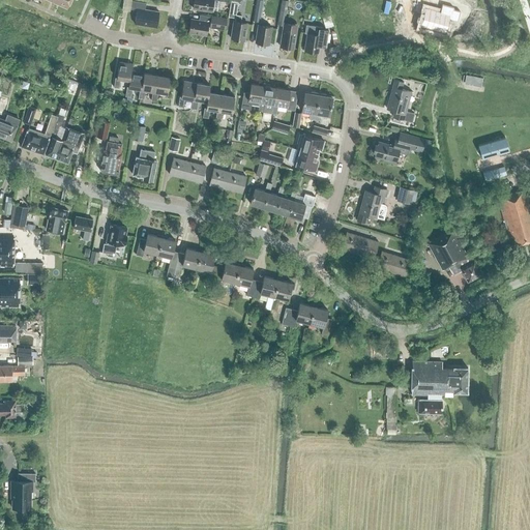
[(56,0),(55,3),(67,8),(70,0),(76,0),(77,0),(76,0),(56,0)]
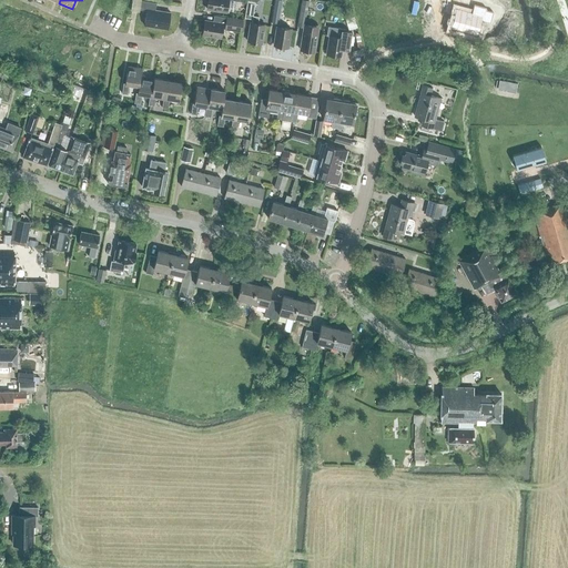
[(155,3),(141,0),(139,10),(146,11),(143,26),(168,30),(170,12),(154,10),(155,3)]
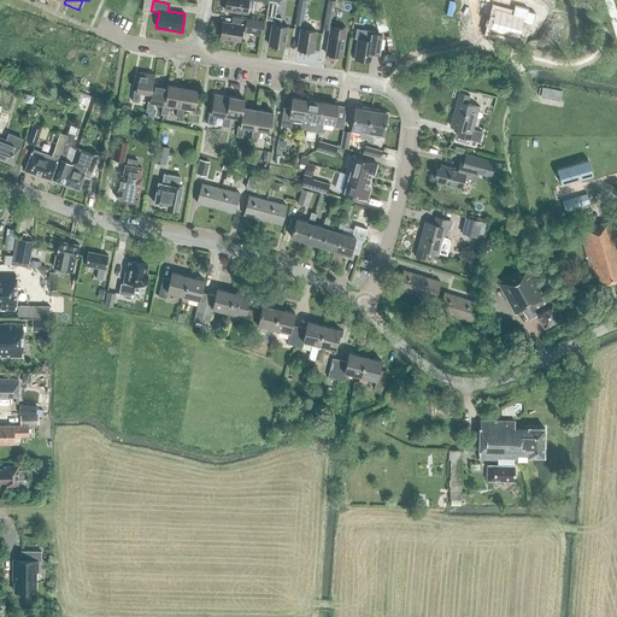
[(265,0),(225,0),(224,10),(246,13),(247,0),(250,0),(265,3),(265,0)]
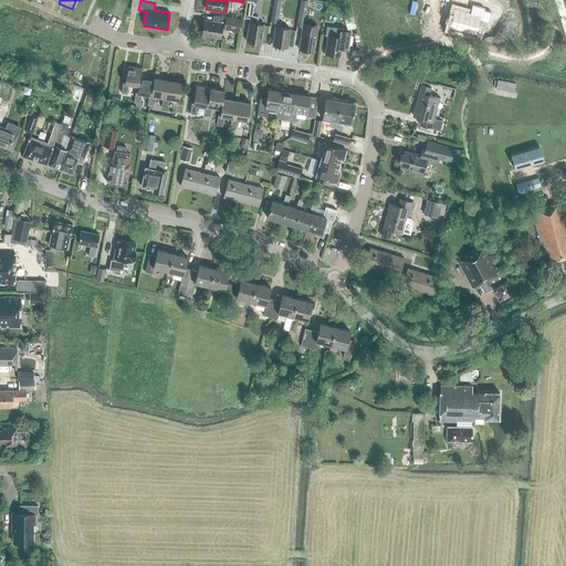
[(273,0),(270,23),(278,24),(281,0),(273,0)]
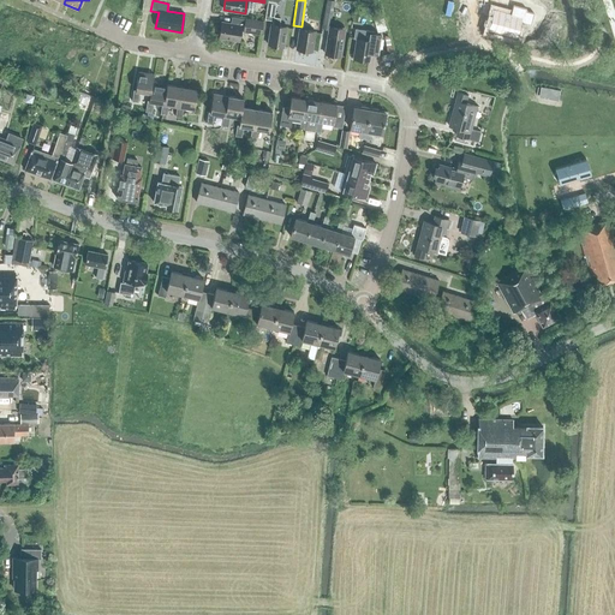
[(328,30),(329,30),(329,27),(334,1),(330,0),(326,0),(321,29),(328,30)]
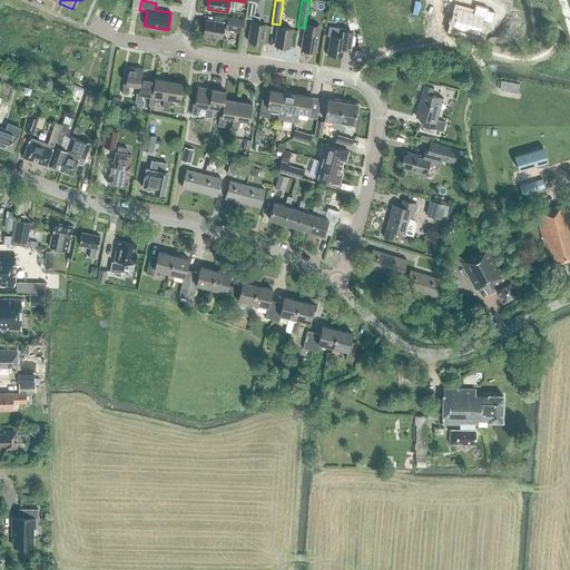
[(254,16),(255,3),(249,2),(247,1),(245,18),(253,20),(252,23),(251,22),(248,41),(262,43),(265,25),(258,25),(259,17),(254,16)]
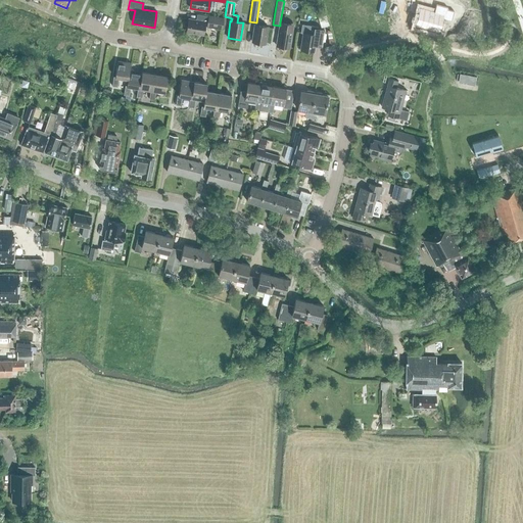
[(433,13),(420,10),(416,26),(439,31),(441,18),(452,21),(455,10),(447,9),(447,7),(435,4),(433,13)]
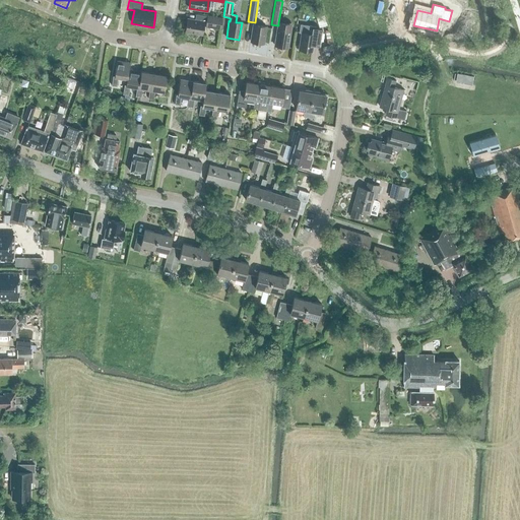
[(205,27),(220,29),(222,18),(205,15),(204,21),(187,19),(185,31),(202,35),(203,26),(205,26),(205,27)]
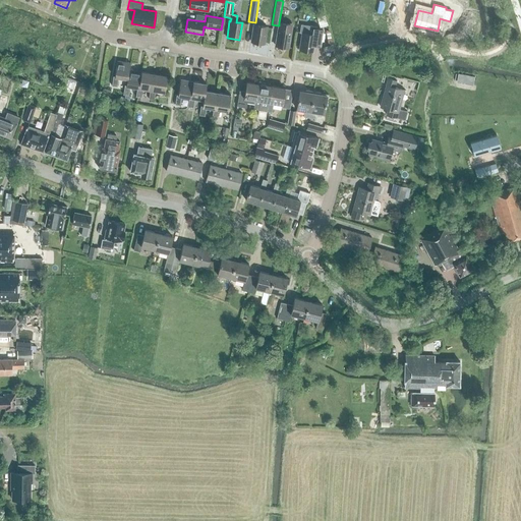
[(279,22),(279,25),(278,25),(275,46),(288,48),(292,24),(279,22)]
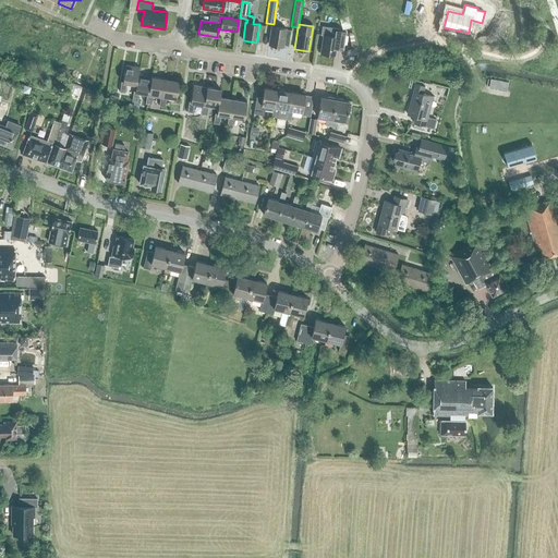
[(286,28),(271,26),(268,45),(282,47),(286,28)]
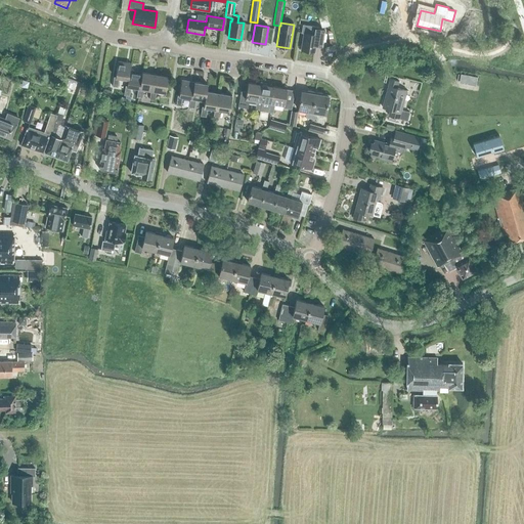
[(328,34),(323,33),(324,30),(317,29),(318,28),(302,25),(301,33),(303,34),(301,50),(314,52),(315,42),(322,43),(322,42),(325,43),(328,34)]
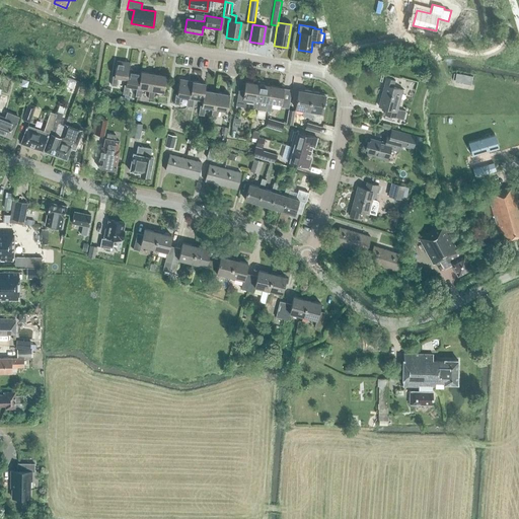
[(128,70),(129,70),(130,63),(117,61),(114,76),(113,76),(110,85),(117,86),(118,78),(127,79),(128,70)]
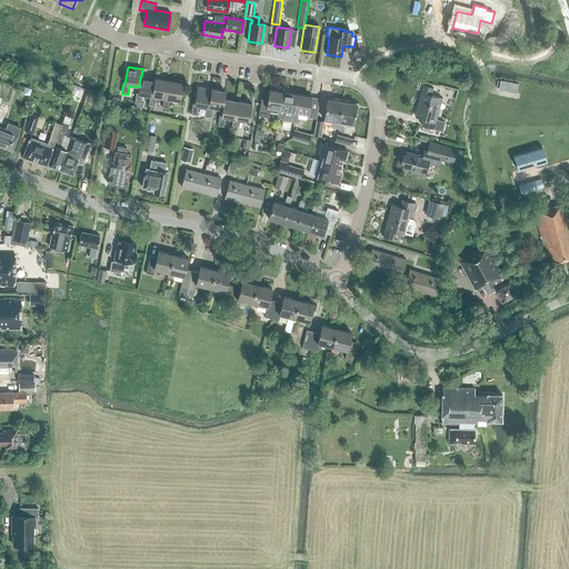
[(139,87),(138,93),(136,93),(135,103),(140,105),(141,95),(150,96),(151,97),(155,79),(141,77),(140,77),(139,87)]
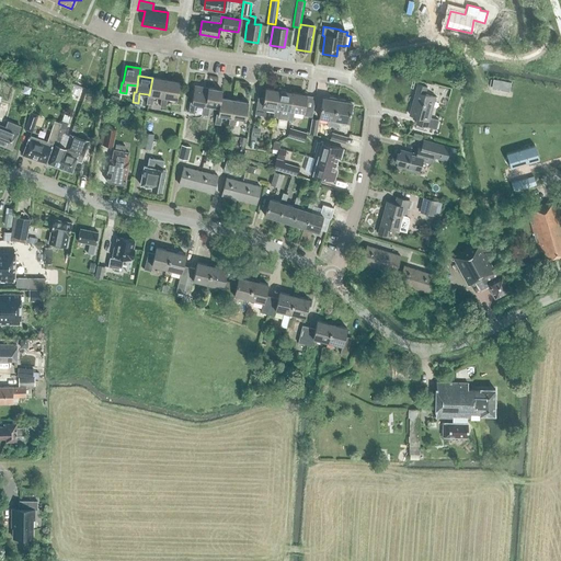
[(149,95),(148,94),(146,104),(151,105),(153,95),(161,96),(163,98),(165,80),(152,78),(149,95)]
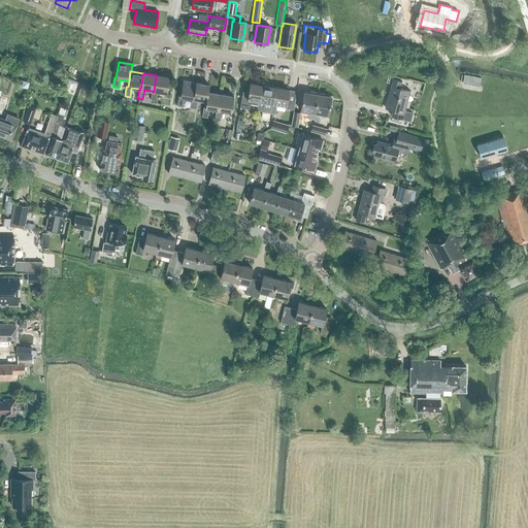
[(154,92),(152,91),(151,100),(156,101),(157,92),(166,94),(169,77),(156,75),(154,92)]
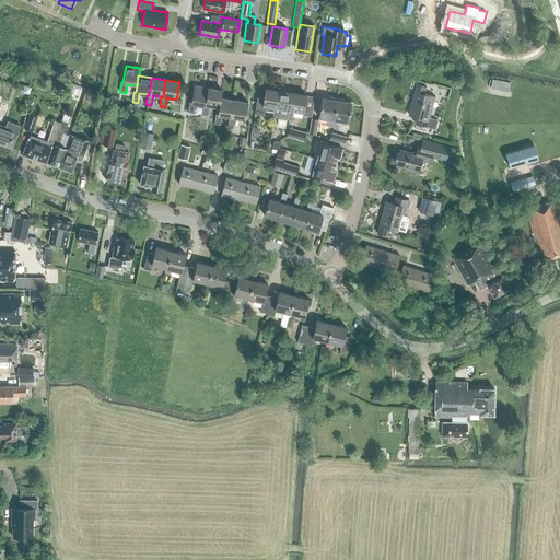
[(205,105),(208,88),(194,85),(191,103),(189,102),(188,113),(194,114),(195,104),(203,105),(205,105)]
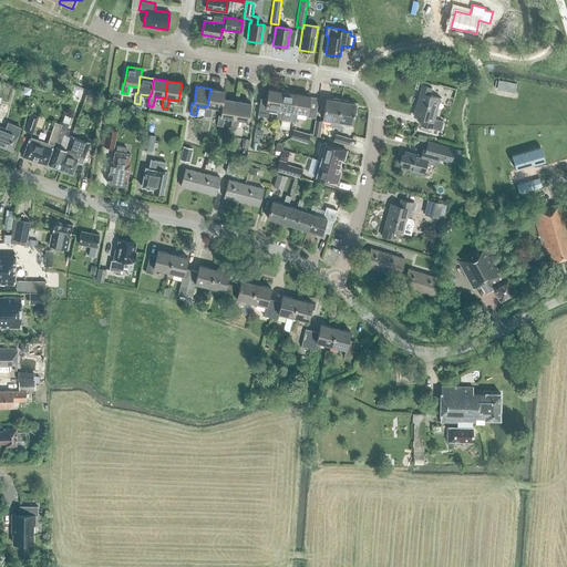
[(440,99),(437,98),(430,95),(432,89),(422,86),(414,116),(422,119),(421,125),(420,131),(429,133),(431,129),(432,129),(437,130),(440,131),(443,121),(434,120),(435,113),(440,99)]
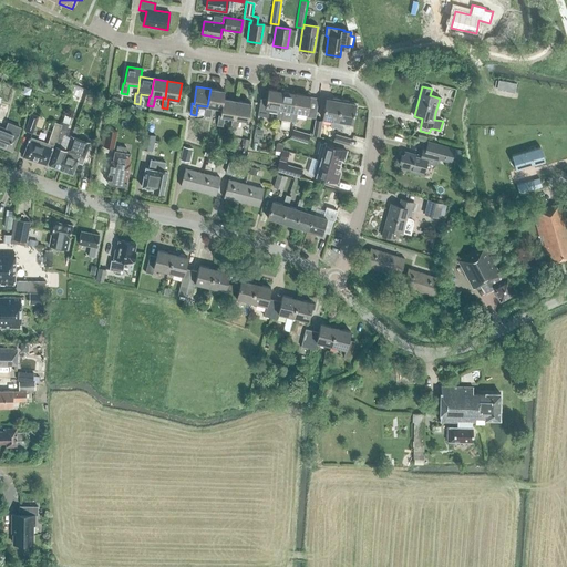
[(207,106),(206,106),(204,116),(209,117),(212,107),(220,109),(222,109),(223,99),(224,91),(210,89),(207,106)]
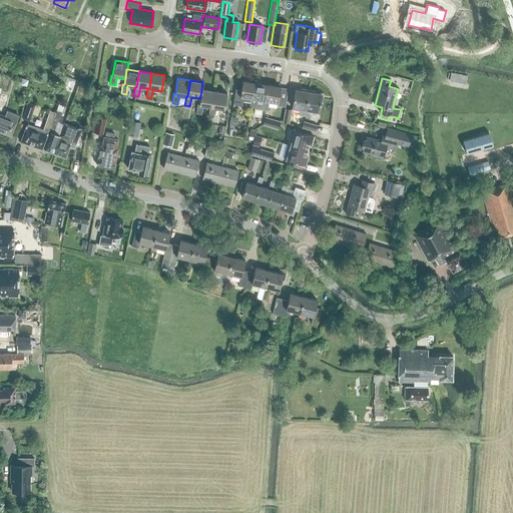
[(252,99),(255,83),(242,81),(240,90),(235,89),(232,104),(242,106),(242,101),(250,102),(250,98),(252,99)]
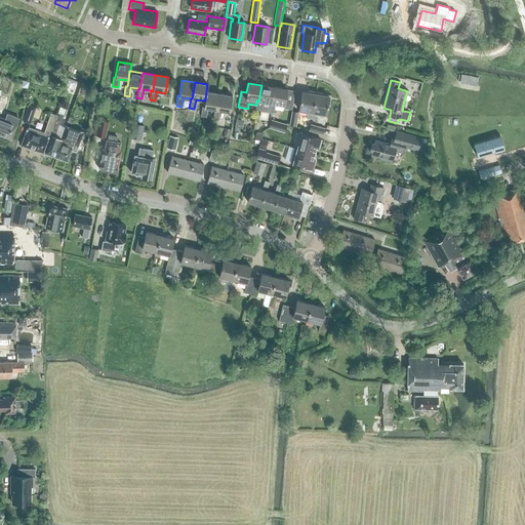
[(274,87),(261,85),(258,102),(256,101),(256,105),(255,110),(268,112),(270,103),(271,104),(274,87)]
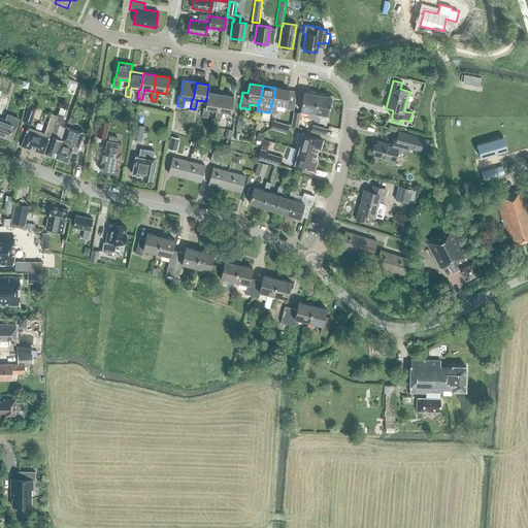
[(271,103),(269,112),(275,113),(276,104),(286,106),(289,90),(275,88),(272,104),(271,103)]
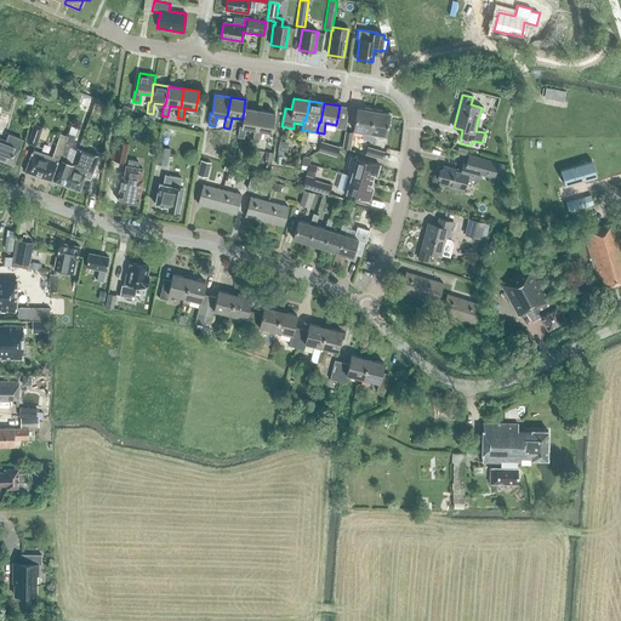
[(132,107),(123,106),(120,114),(130,117),(132,107)]
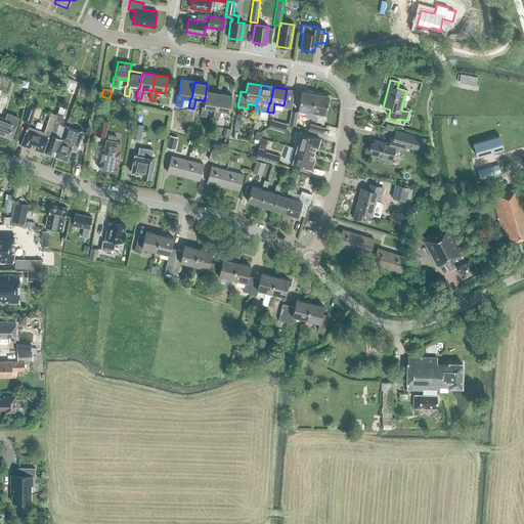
[(205,100),(204,100),(203,107),(202,106),(201,117),(206,117),(207,108),(214,110),(216,110),(218,93),(206,91),(205,100)]
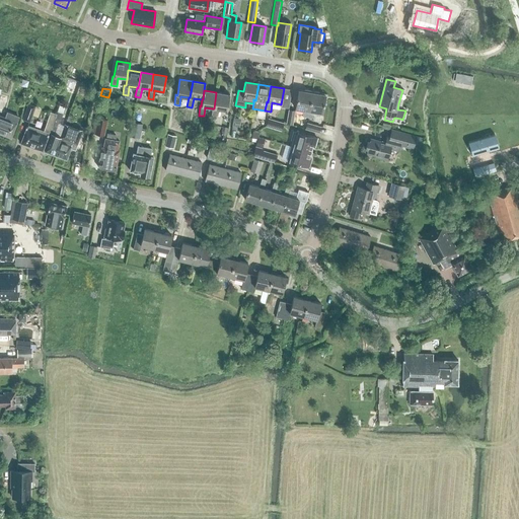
[(307,118),(312,92),(304,90),(304,92),(298,90),(295,108),(303,110),(302,117),(307,118)]
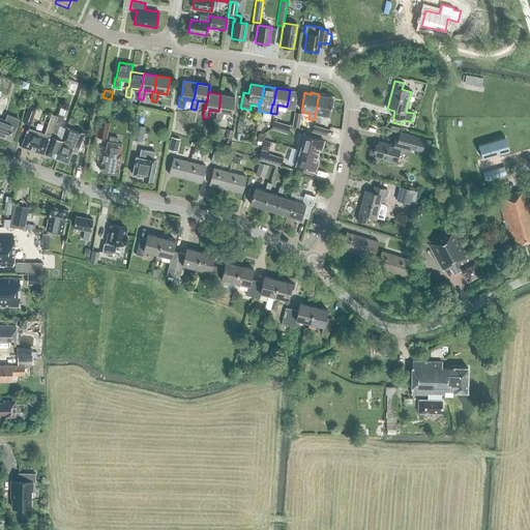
[(234,96),(221,94),(218,111),(216,111),(215,120),(221,120),(223,112),(232,113),(234,96)]
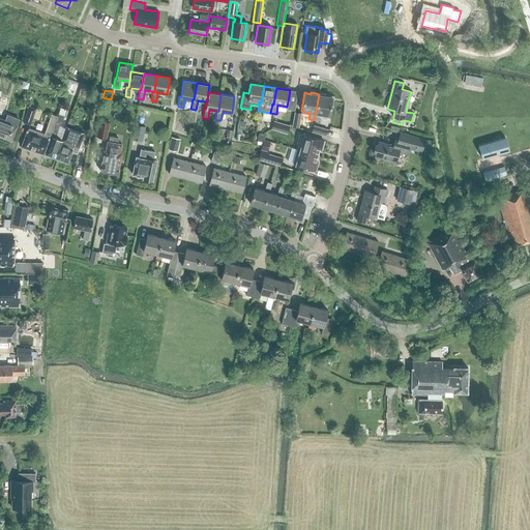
[(319,94),(314,120),(319,121),(320,114),(328,116),(332,97),(325,96),(326,95),(319,94)]
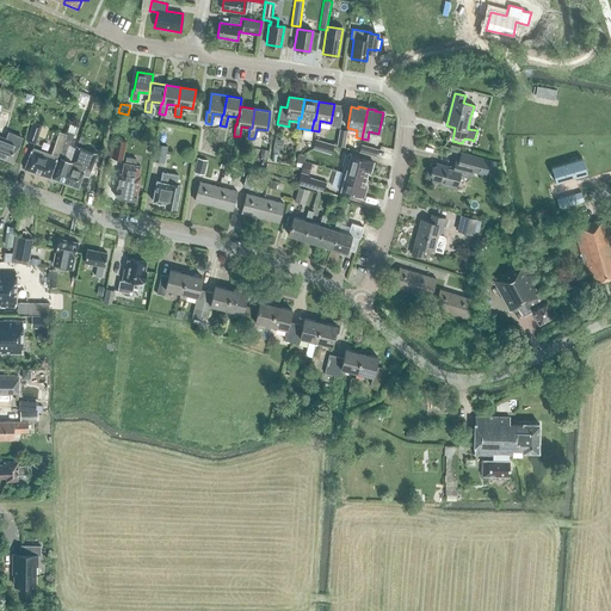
[(41,125),(32,123),(26,141),(35,143),(41,125)]
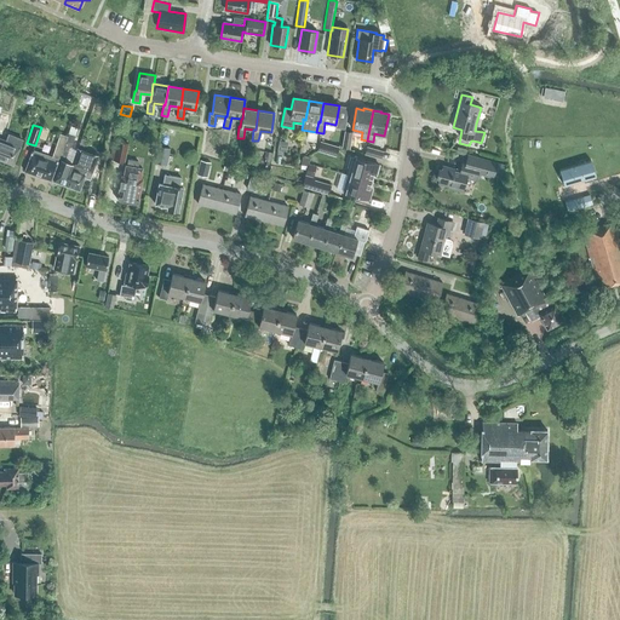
[(67,137),(65,137),(58,159),(61,160),(53,182),(64,185),(72,165),(72,164),(65,162),(72,143),(75,132),(69,131),(67,137)]
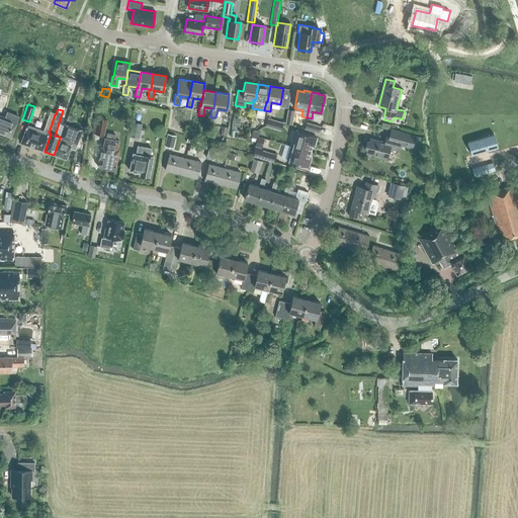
[(294,110),(287,109),(285,123),(291,124),(294,110)]
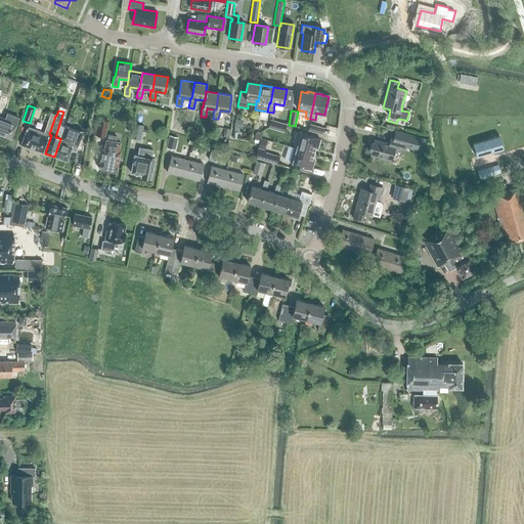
[(0,135),(10,140),(19,117),(6,112),(4,119),(0,117),(0,135)]
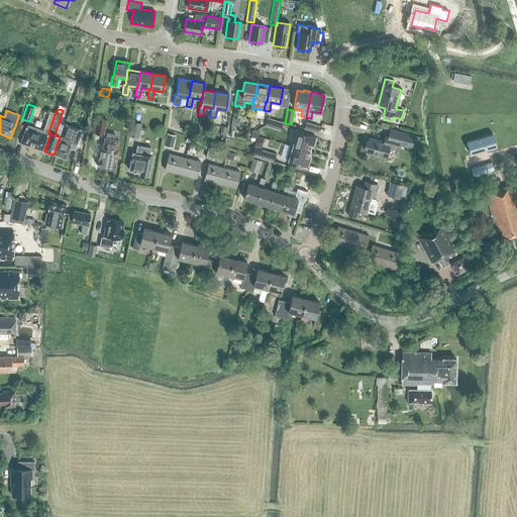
[(48,132),(55,114),(49,112),(42,130),(26,125),(20,143),(41,150),(48,132)]
